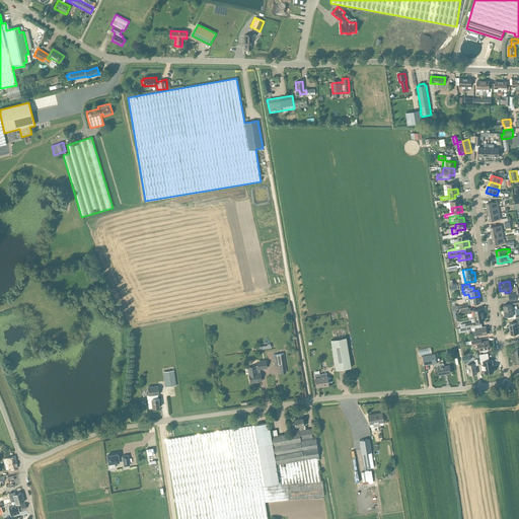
[(508,294),(510,301),(513,300),(513,301),(518,300),(518,299),(517,294),(517,293),(516,293),(508,294)]
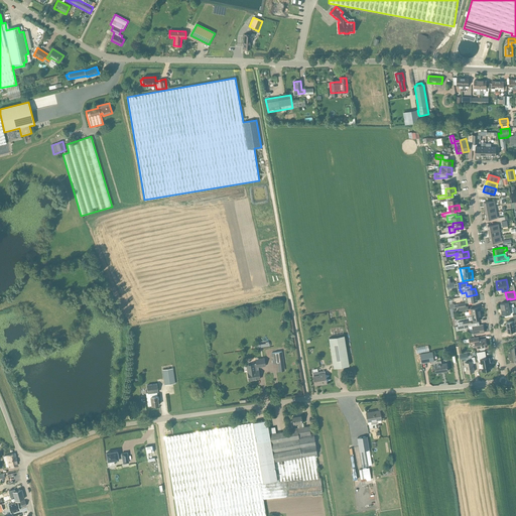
[(468,303),(478,301),(477,294),(467,296),(467,297),(463,297),(464,301),(467,300),(468,303)]
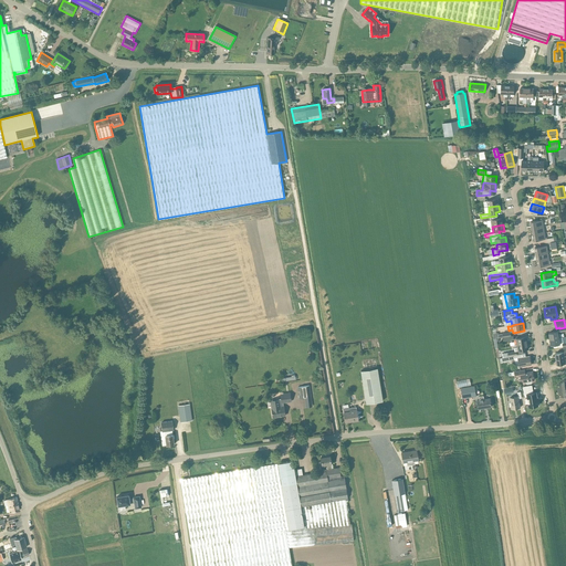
[(559,337),(549,339),(551,345),(557,344),(557,348),(563,347),(565,346),(565,342),(563,343),(562,337),(559,337)]
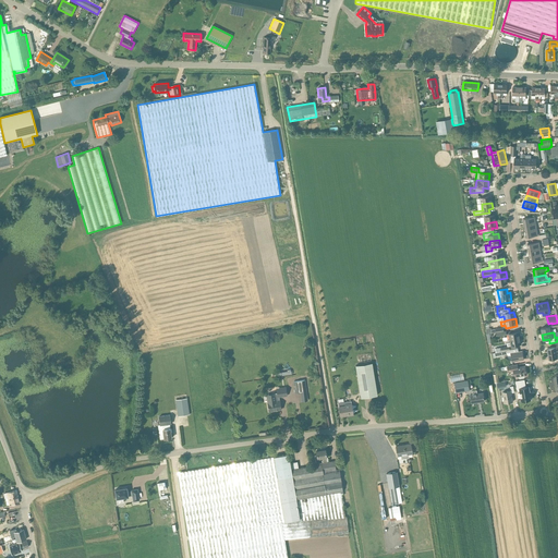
[(557,352),(557,341),(555,342),(556,347),(547,349),(548,354),(557,352)]
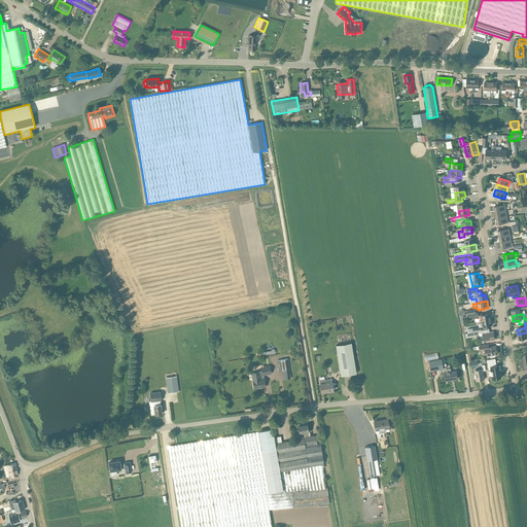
[(485,334),(484,330),(484,329),(482,330),(473,331),(475,336),(483,335),(484,342),(495,340),(493,331),(485,334)]
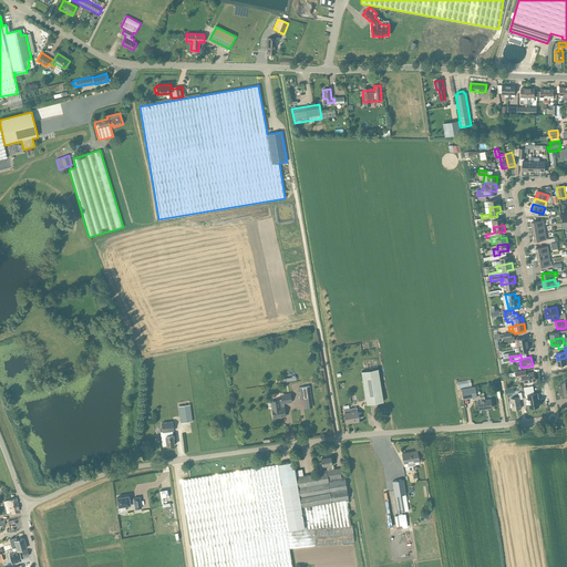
[(378,369),(361,371),(367,404),(383,402),(378,369)]
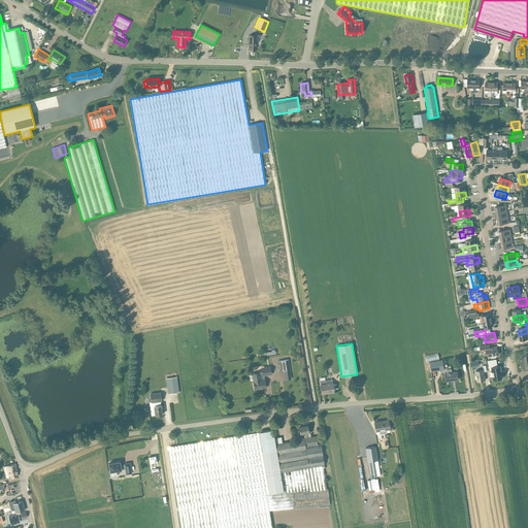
[(489,344),(480,347),(481,353),(484,353),(485,356),(486,357),(487,357),(490,356),(491,358),(492,358),(496,358),(497,357),(497,355),(498,355),(497,347),(490,348),(489,344)]
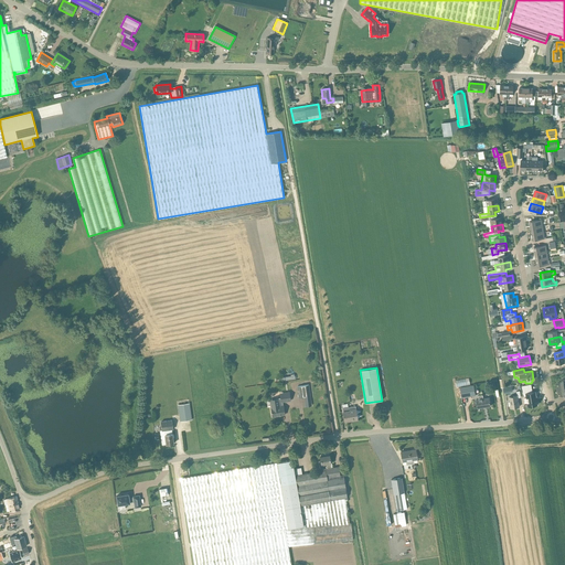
[(309,385),(297,386),(298,391),(299,390),(300,394),(298,394),(299,397),(304,397),(310,396),(309,385)]
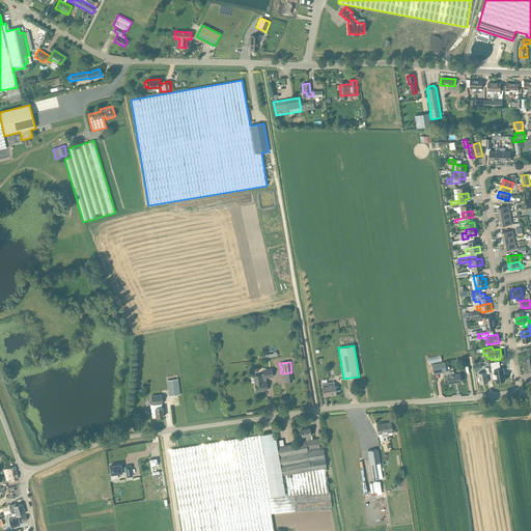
[(432,364),(434,370),(435,374),(447,372),(445,362),(432,364)]
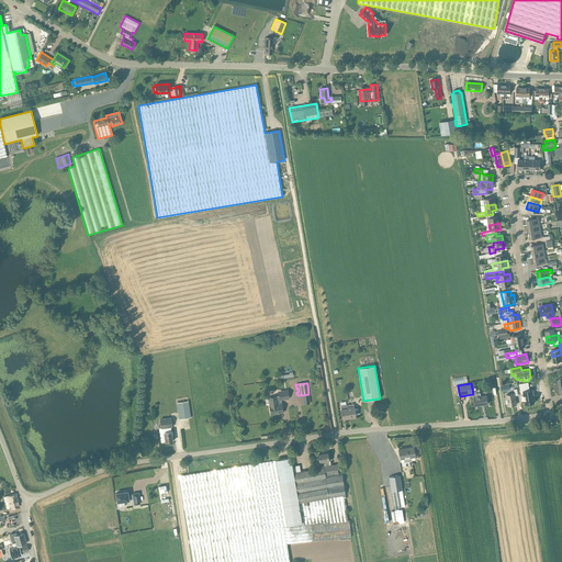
[(506,395),(508,406),(516,405),(515,395),(518,395),(517,389),(514,390),(514,393),(506,395)]
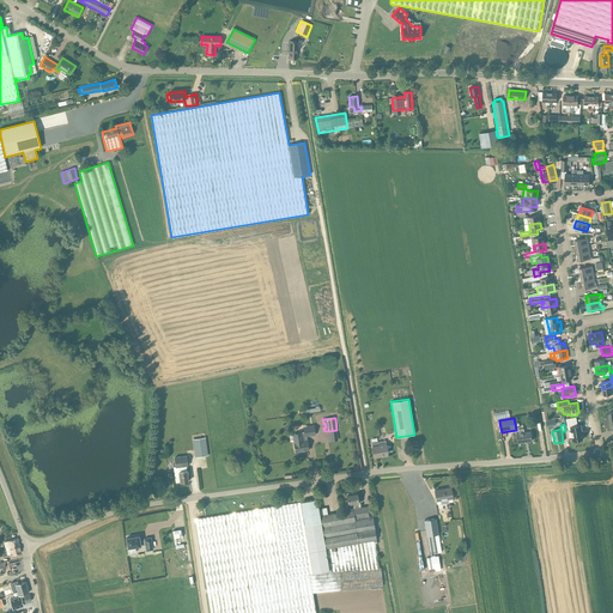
[(571,428),(574,441),(583,439),(581,425),(571,428)]
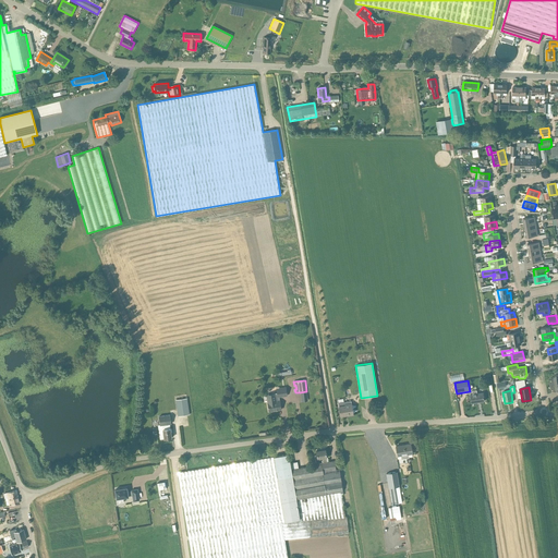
[(276,396),(267,397),(268,402),(267,402),(269,412),(281,410),(280,401),(279,397),(287,396),(287,389),(276,390),(277,393),(276,393),(276,395),(276,396)]
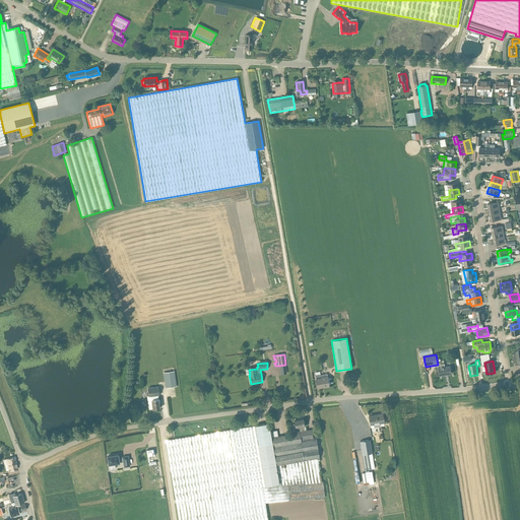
[(438,368),(440,376),(451,374),(450,366),(445,367),(444,364),(440,364),(441,368),(438,368)]
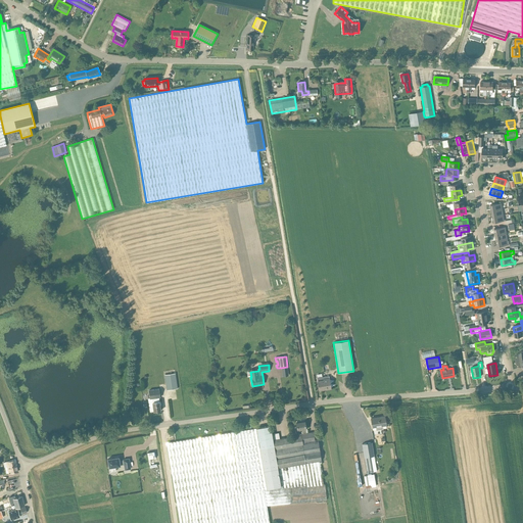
[(175,373),(164,375),(167,390),(177,388),(175,373)]
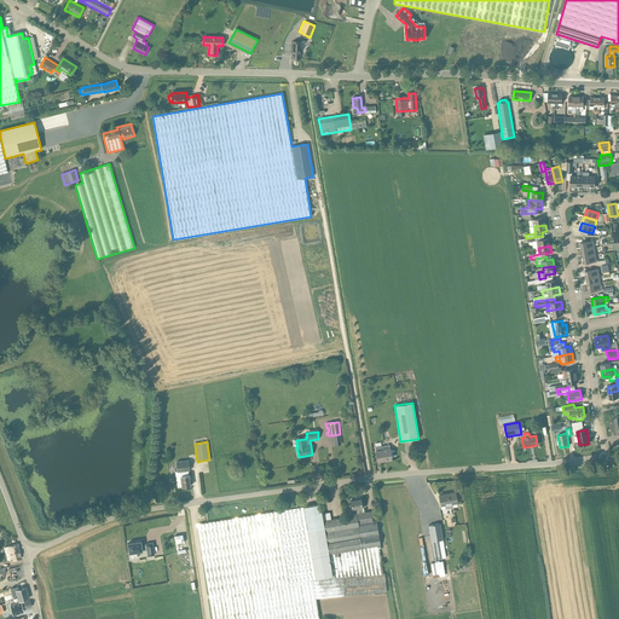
[(389,445),(387,445),(375,447),(377,462),(392,460),(389,447),(389,445)]
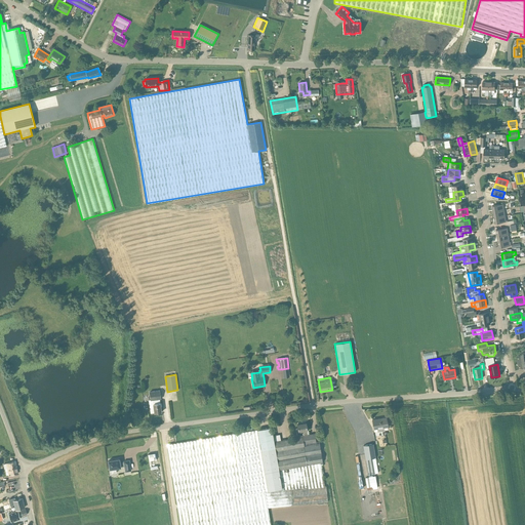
[(160,390),(149,392),(151,400),(152,400),(154,408),(150,409),(151,413),(154,413),(161,412),(161,406),(162,405),(161,403),(161,402),(160,403),(160,399),(161,399),(160,390)]
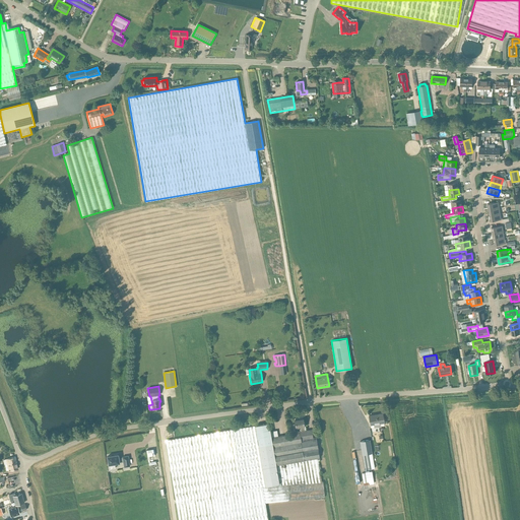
[(371,425),(374,425),(374,428),(381,427),(380,423),(384,423),(382,413),(369,416),(371,425)]
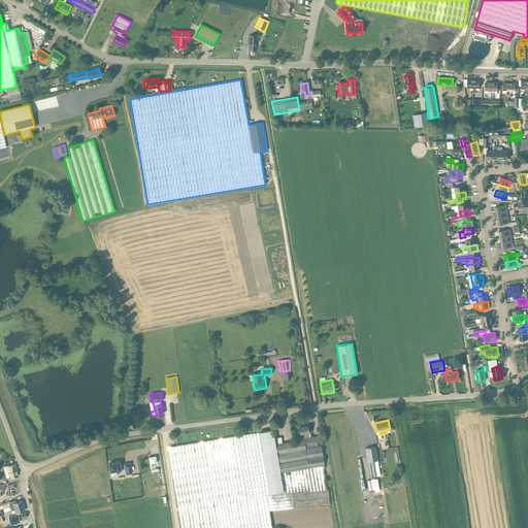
[(168,448),(182,527),(272,527),(269,510),(293,508),(330,504),(328,489),(327,489),(323,468),(325,468),(324,465),(325,465),(322,446),(321,443),(318,444),(317,436),(309,437),(308,433),(307,425),(299,427),(299,430),(298,430),(299,440),(283,443),(282,437),(274,438),(273,430),(168,448)]
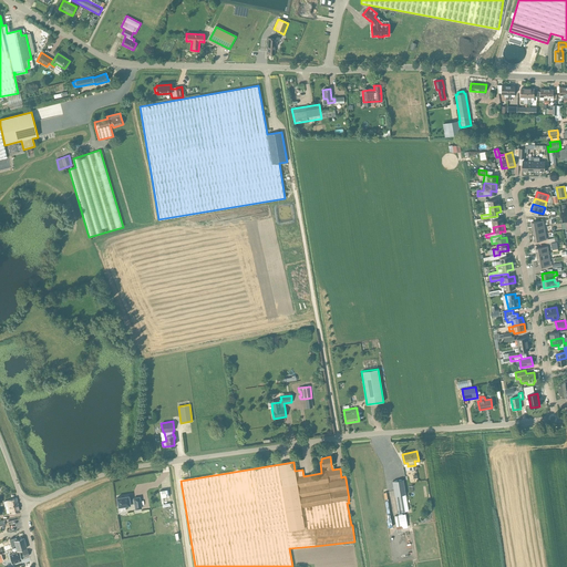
[(402,512),(404,511),(402,495),(405,494),(403,480),(392,481),(398,513),(398,512),(402,512)]
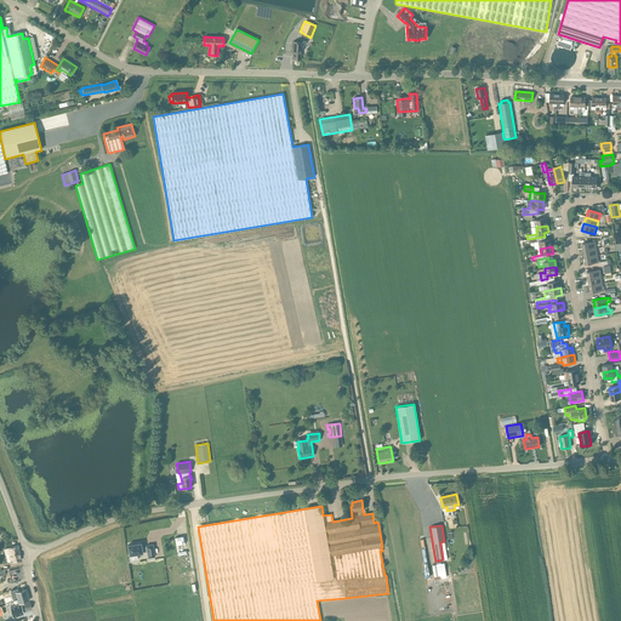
[(129,545),(130,556),(143,553),(142,552),(147,551),(148,558),(155,557),(153,545),(146,546),(146,547),(142,547),(141,543),(129,545)]
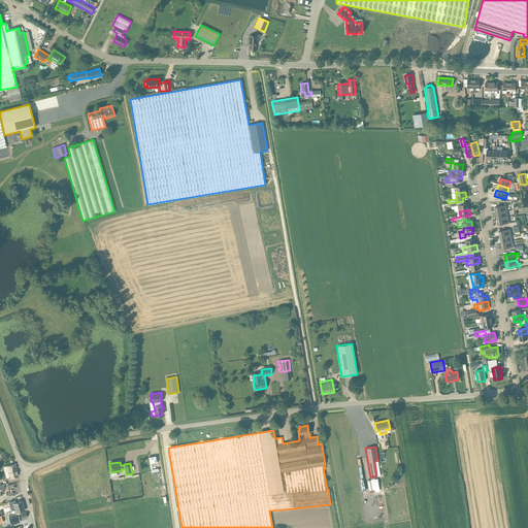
[(19,475),(15,464),(4,466),(4,471),(7,470),(9,477),(19,475)]
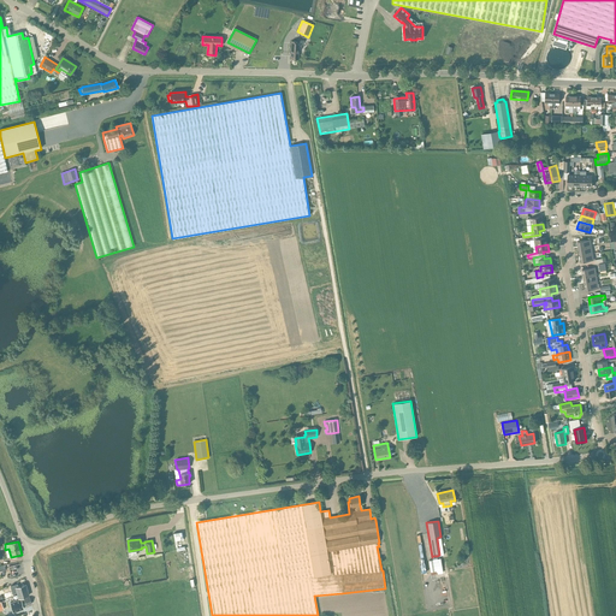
[(12,586),(11,586),(13,597),(12,598),(13,599),(29,594),(27,585),(18,586),(17,584),(12,586)]
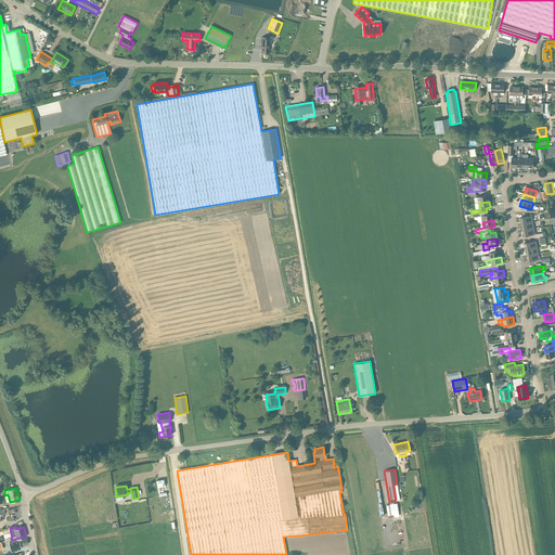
[(12,541),(10,542),(13,551),(22,547),(24,547),(23,545),(28,544),(27,538),(20,540),(20,539),(15,540),(12,541)]
